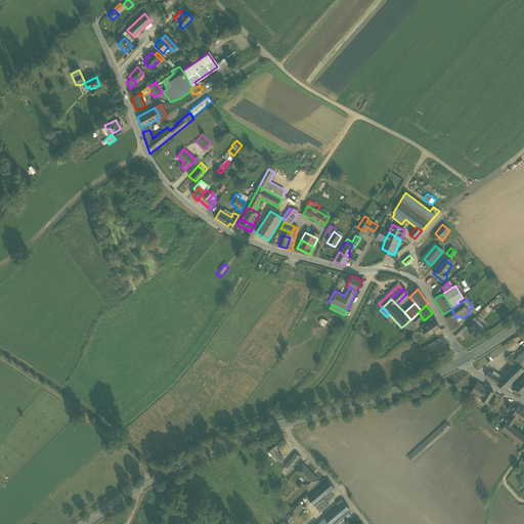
[(423,318),(419,312),(412,318),(418,323),(423,318)]
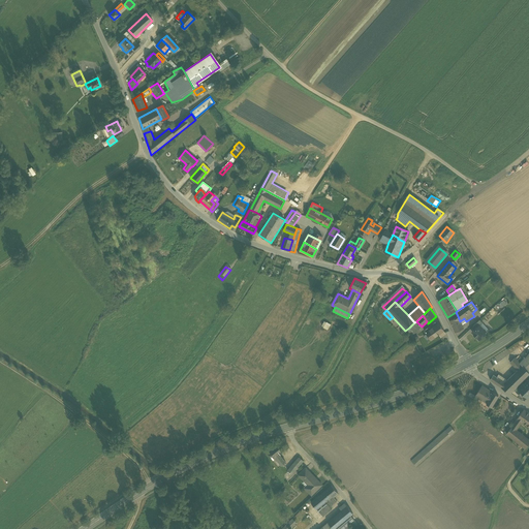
[(449,321),(455,333),(464,329),(460,321),(458,316),(449,321)]
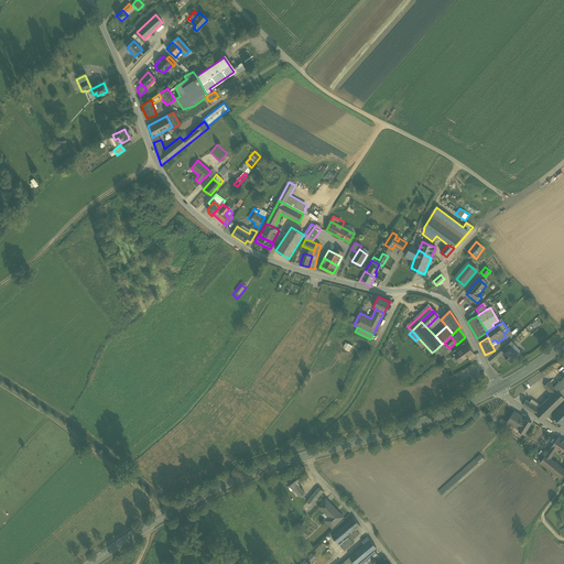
[(342,348),(349,351),(351,346),(345,342),(342,348)]
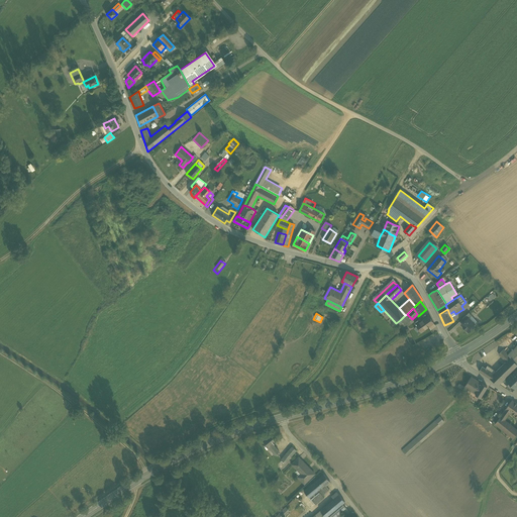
[(469,318),(472,316),(469,313),(462,319),(464,322),(469,318)]
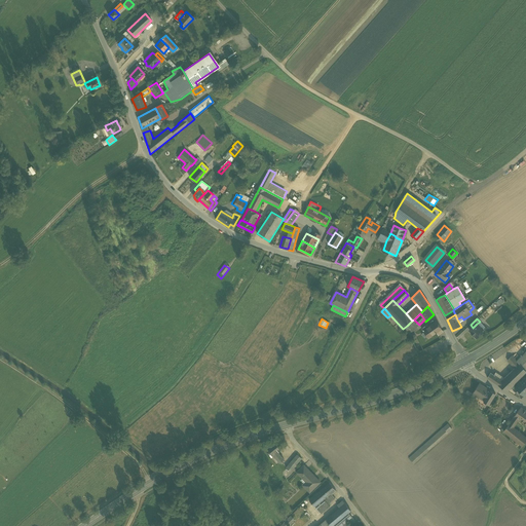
[(412,331),(419,325),(414,320),(412,321),(407,326),(412,331)]
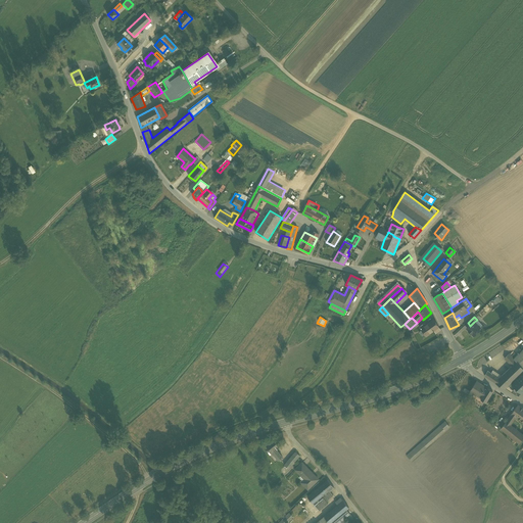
[(426,325),(421,329),(426,336),(433,330),(434,330),(433,327),(437,325),(434,319),(426,325)]
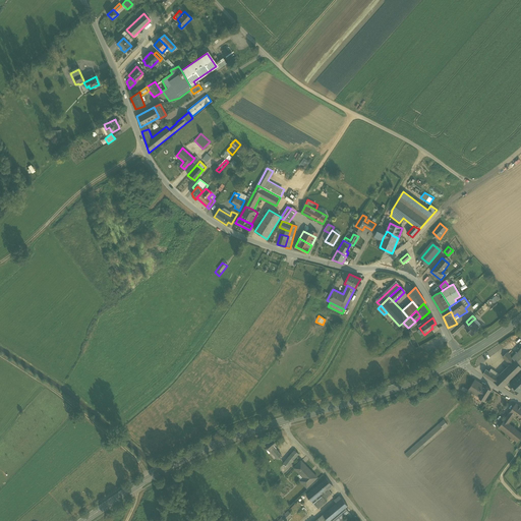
[(472,321),(479,329),(482,326),(475,319),(472,321)]
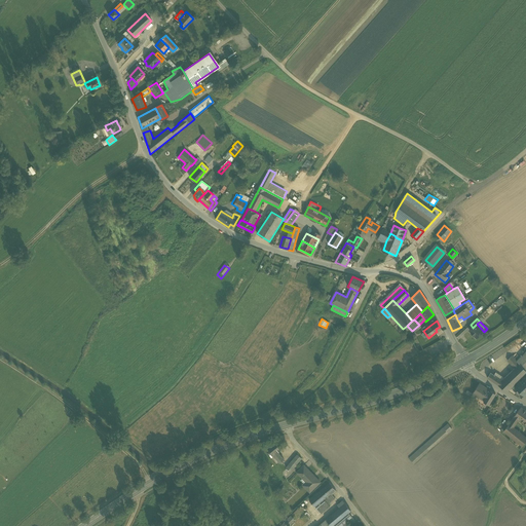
[(475,336),(477,338),(484,332),(477,324),(473,328),(470,330),(472,333),(475,336)]
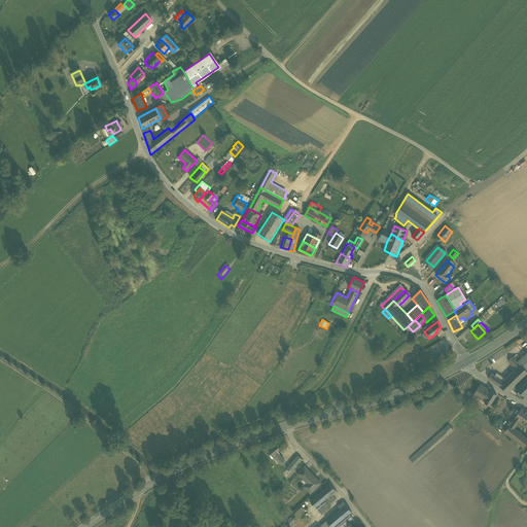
[(526,352),(518,361),(526,371),(526,370),(526,352)]
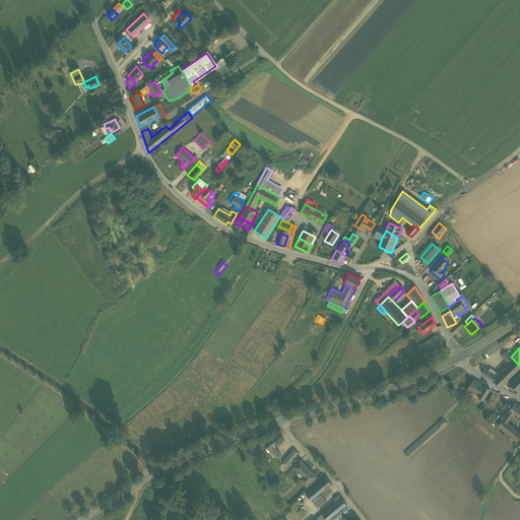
[(500,373),(508,381),(519,369),(519,366),(511,356),(506,351),(501,356),(509,365),(500,373)]
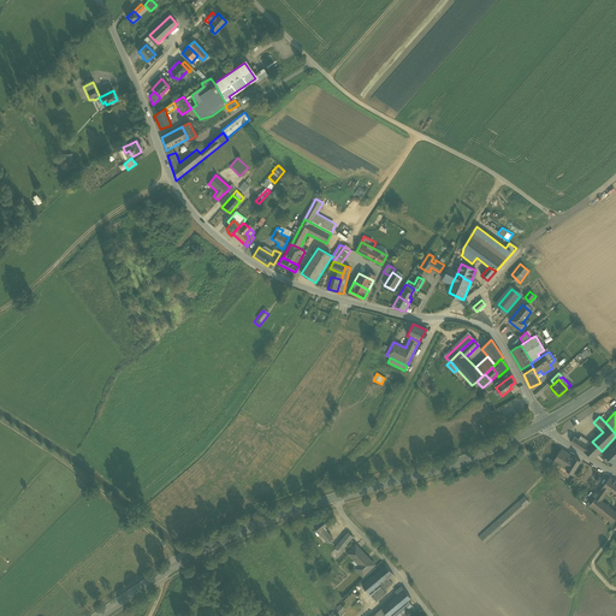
[(574,437),(570,443),(582,451),(587,445),(578,439),(574,437)]
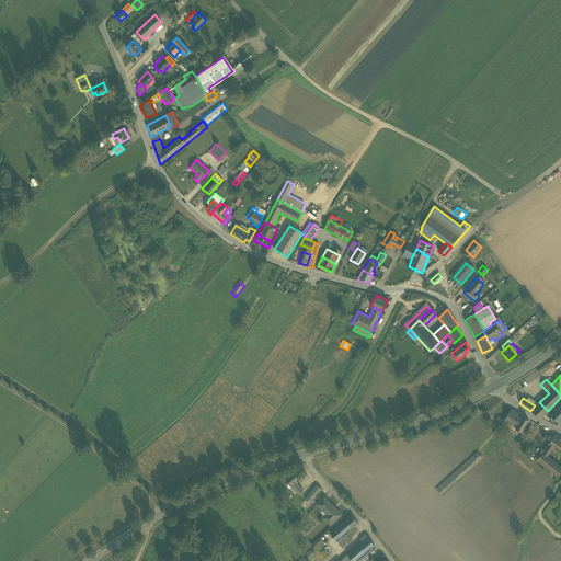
[(560,400),(560,401),(549,413),(560,423),(560,421),(560,400)]
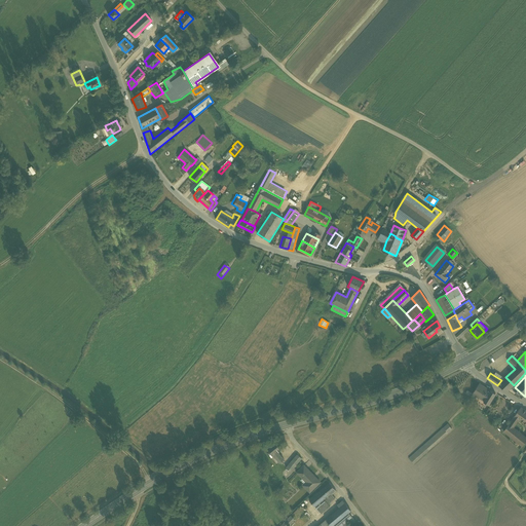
[(505,377),(503,378),(501,380),(497,385),(508,391),(514,385),(505,377)]
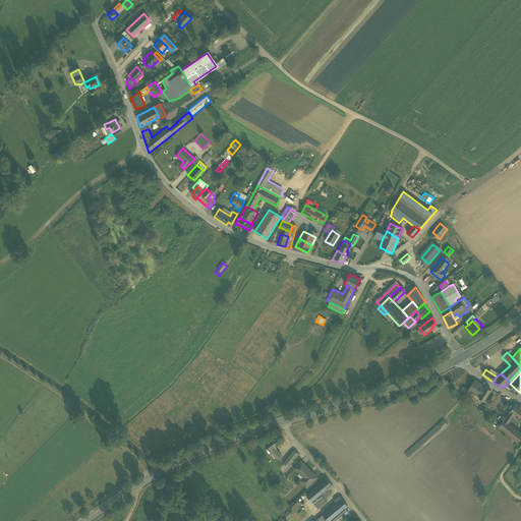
[(473,394),(480,384),(474,380),(468,390),(466,393),(465,394),(471,397),(473,394)]
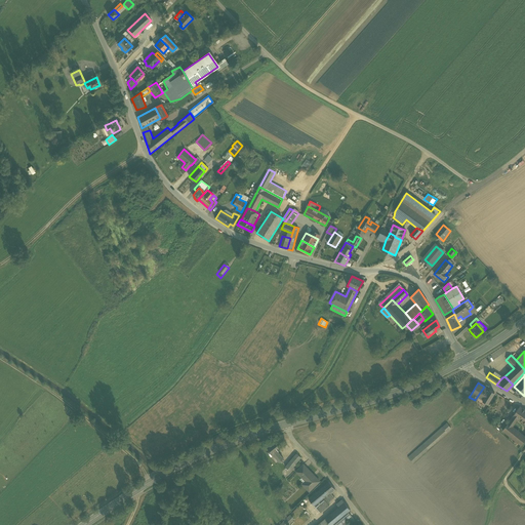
[(494,393),(484,387),(477,397),(487,404),(494,393)]
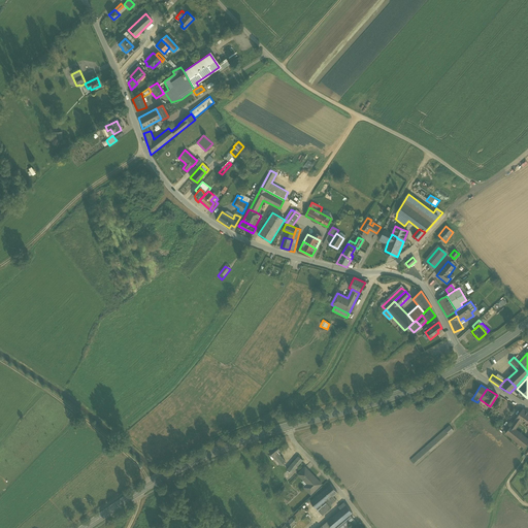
[(527,413),(523,408),(516,418),(521,422),(527,427),(527,413)]
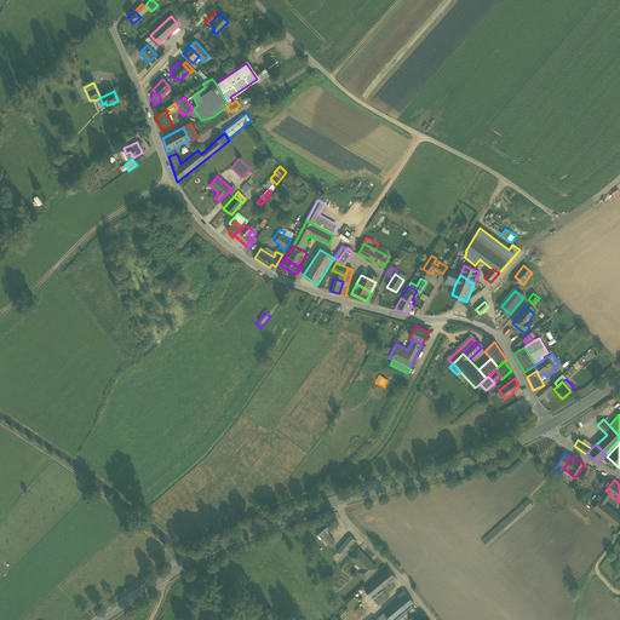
[(612,495),(606,491),(601,499),(606,503),(612,495)]
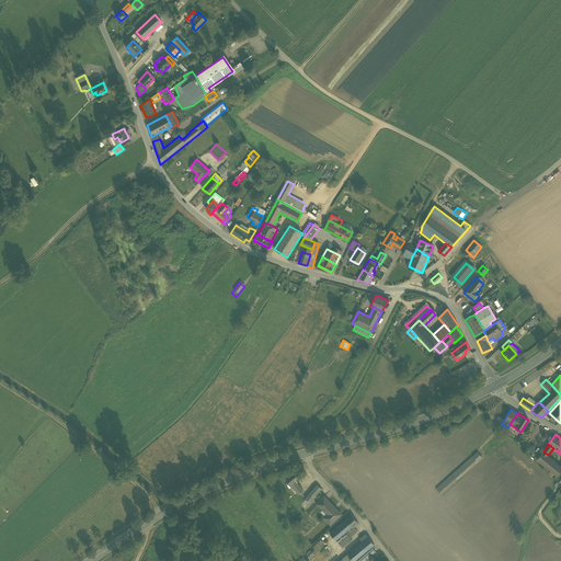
[(560,465),(548,455),(544,451),(537,460),(557,477),(560,470),(560,465)]
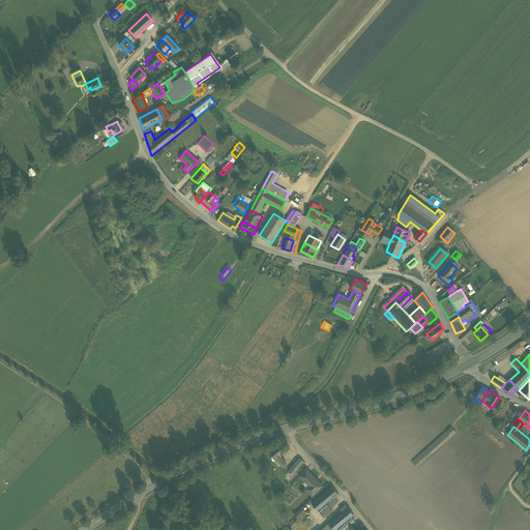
[(269,451),(283,467),(287,463),(281,457),(286,451),(278,443),(269,451)]
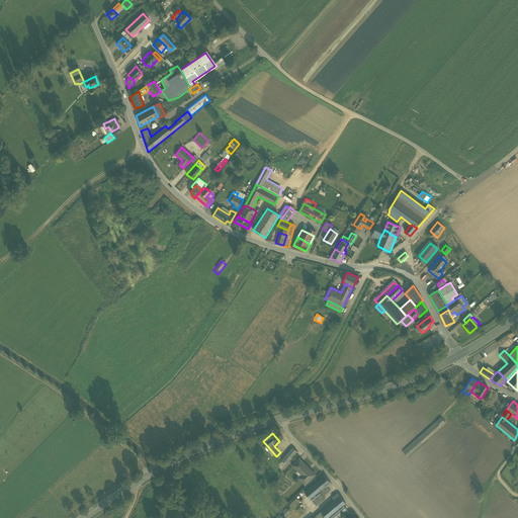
[(281,460),(286,464),(297,451),(292,447),(281,460)]
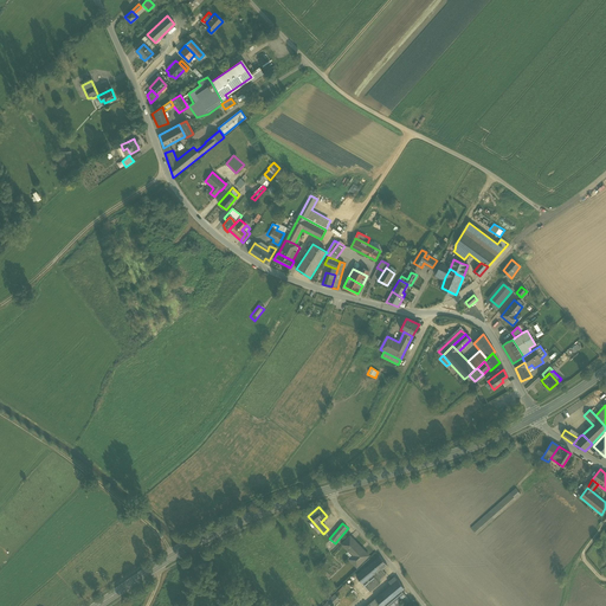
[(346,548),(354,540),(350,536),(342,545),(346,548)]
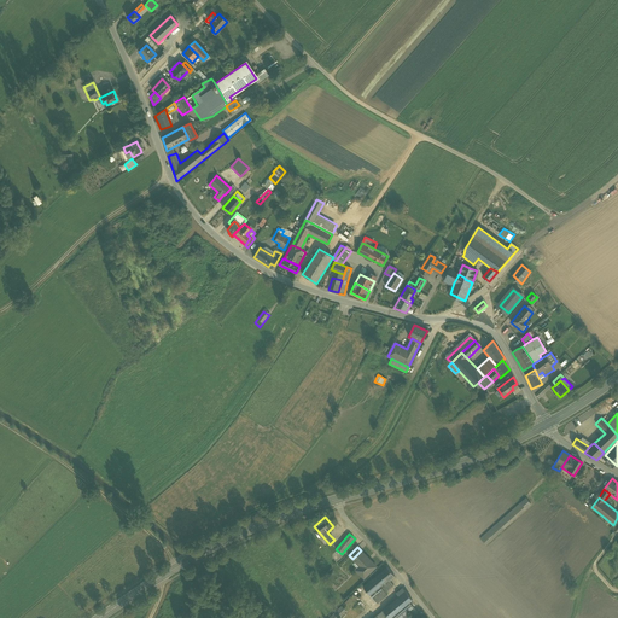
[(375,566),(361,551),(353,559),(355,563),(357,561),(361,565),(357,569),(356,570),(363,578),(375,566)]
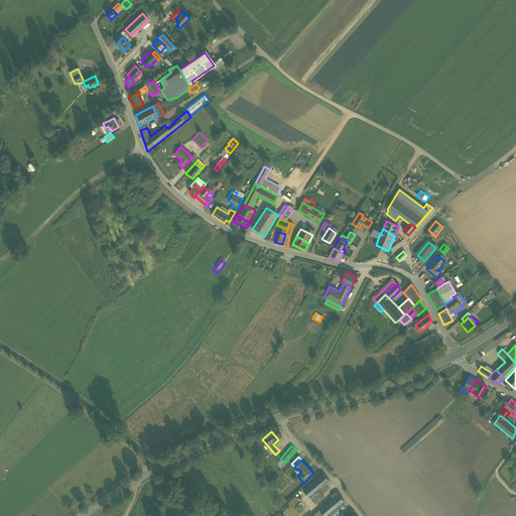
[(330,482),(324,474),(314,481),(320,488),(321,489),(326,485),(330,482)]
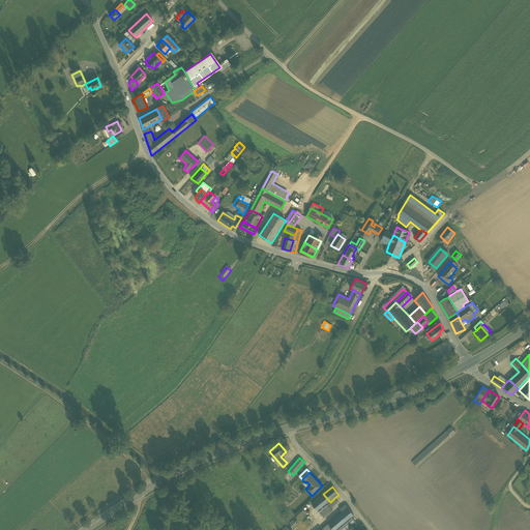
[(329,501),(323,494),(312,503),(323,518),(332,510),(326,503),(329,501)]
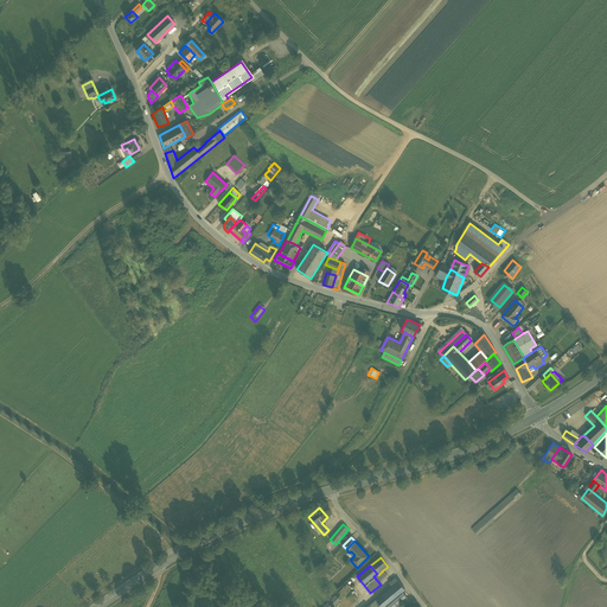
[(393,587),(398,581),(395,576),(388,582),(393,587)]
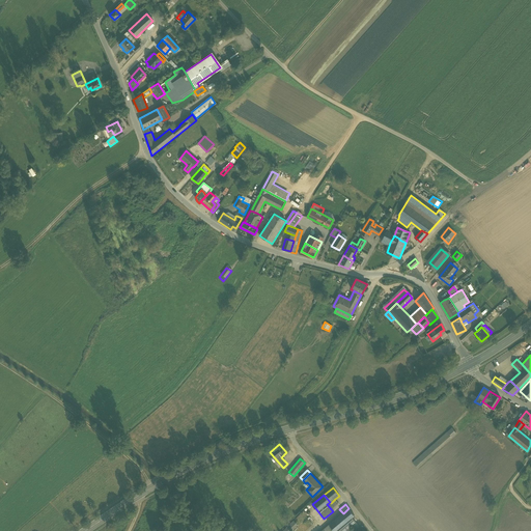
[(343,513),(322,530),(347,530),(352,528),(355,530),(359,527),(352,518),(354,515),(348,508),(343,513)]
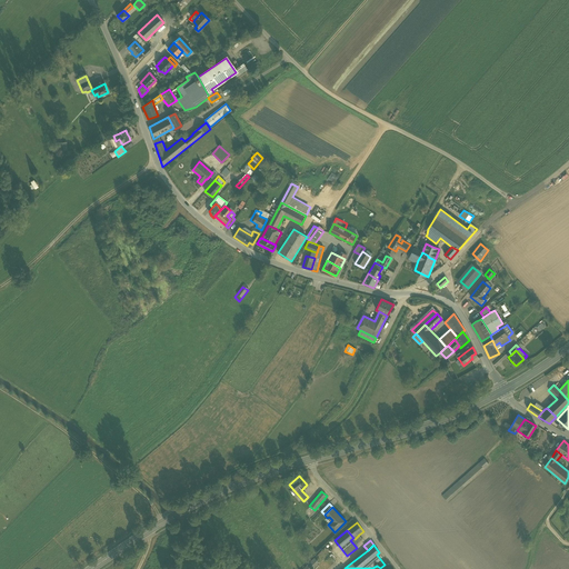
[(302,568),(311,568),(319,562),(315,558),(302,568)]
